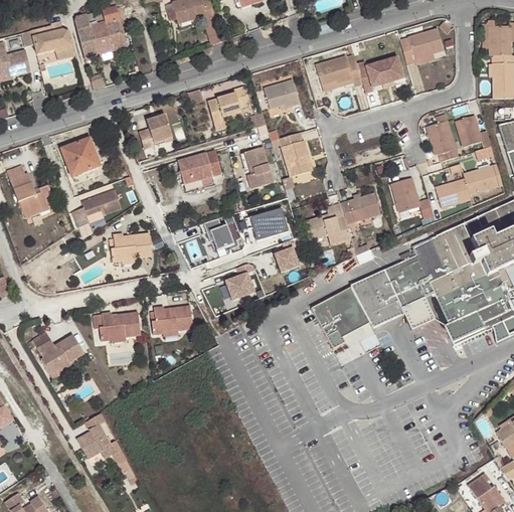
[(206,17),(214,15),(213,10),(211,0),(201,0),(175,0),(172,1),(174,5),(177,17),(178,20),(205,13),(206,17)]
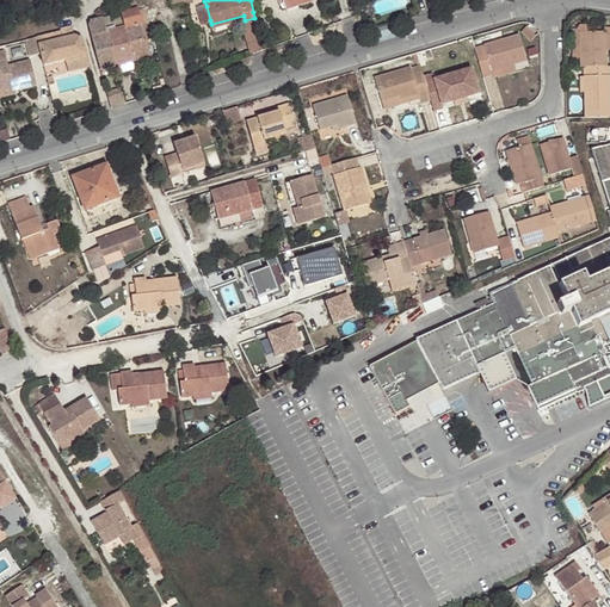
[(210,20),(207,6),(197,8),(201,23),(210,20)]
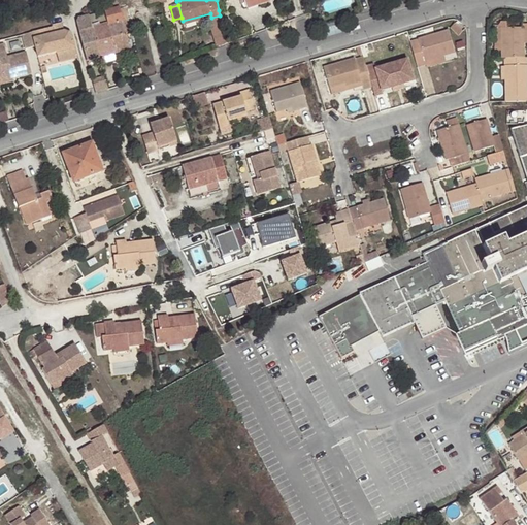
[(118,7),(103,10),(106,22),(110,36),(124,32),(118,7)]
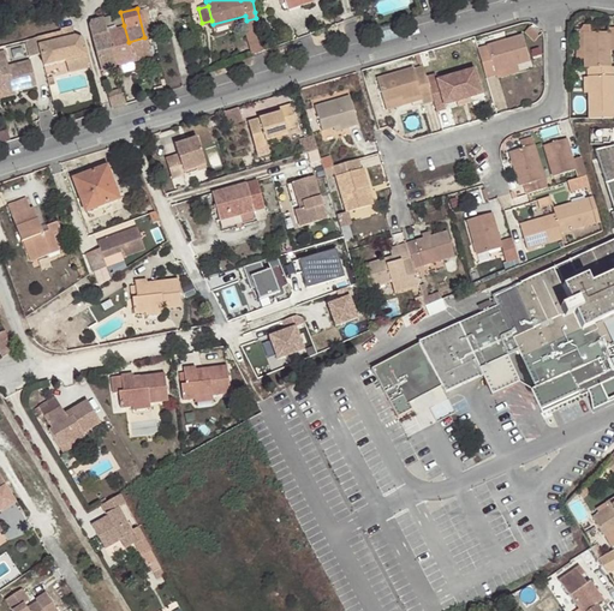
[(100,67),(115,64),(106,30),(102,16),(87,21),(100,67)]
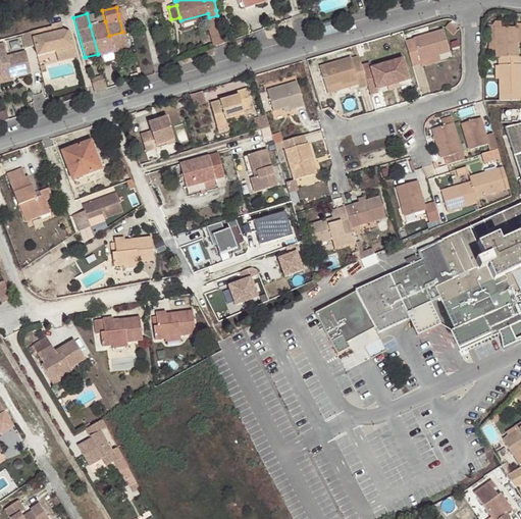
[(213,44),(224,40),(217,15),(209,17),(206,18),(213,44)]
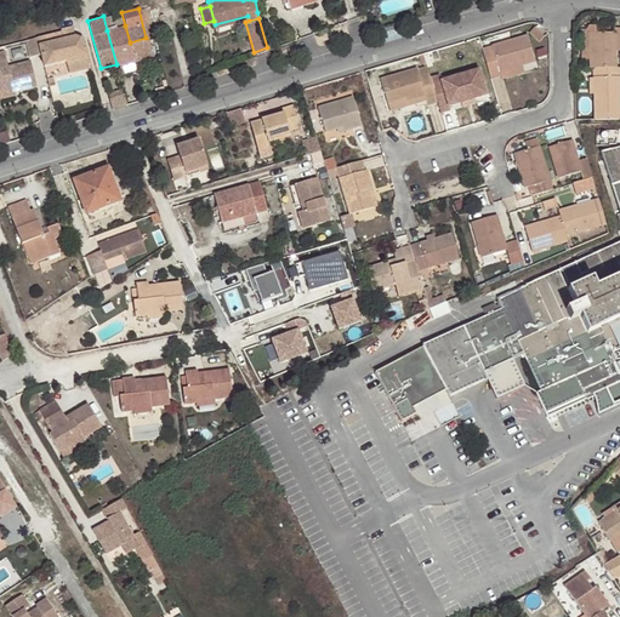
[(592,64),(615,64),(615,44),(619,43),(619,23),(614,24),(615,28),(589,29),(590,64),(592,64)]
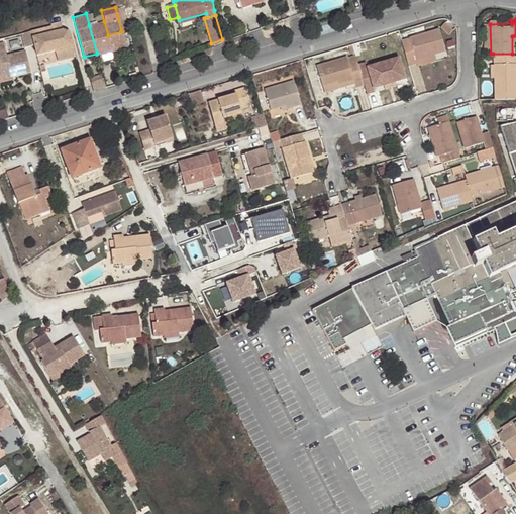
[(52,23),(29,28),(32,43),(35,53),(55,47),(71,43),(69,30),(61,28),(59,20),(52,22),(52,23)]
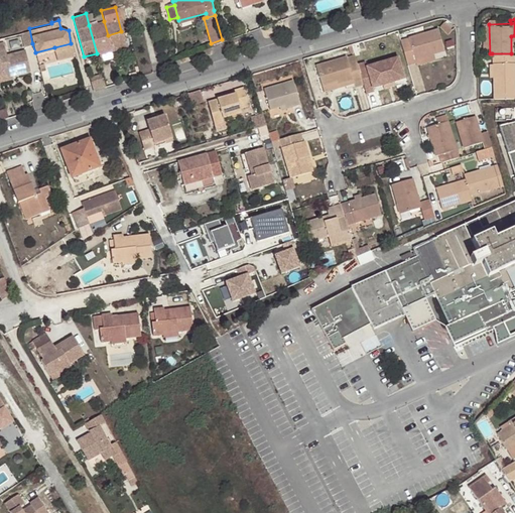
[(125,45),(121,31),(108,35),(104,21),(89,25),(97,53),(125,45)]
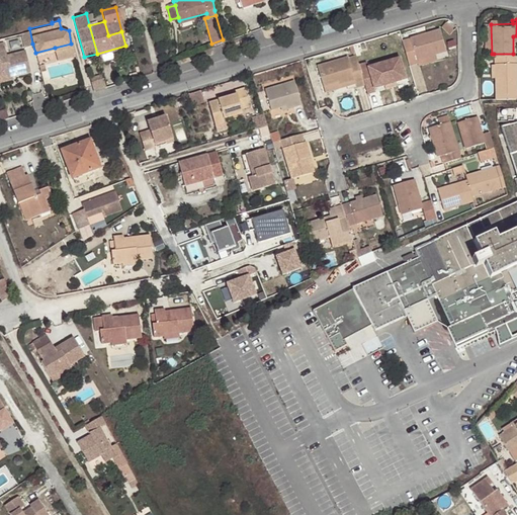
[(449,32),(453,27),(445,21),(441,25),(449,32)]
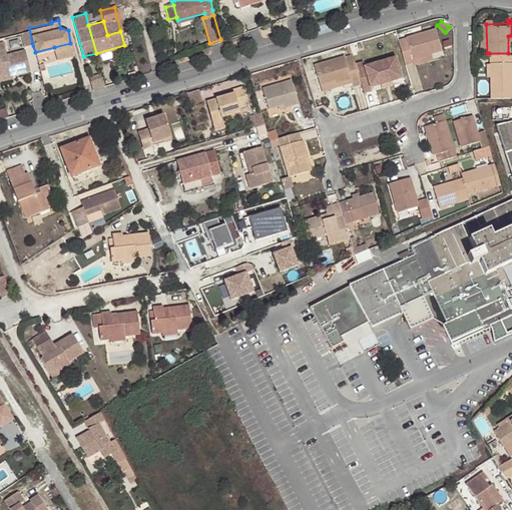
[(434,26),(397,37),(405,62),(412,60),(411,56),(430,50),(440,48),(434,26)]
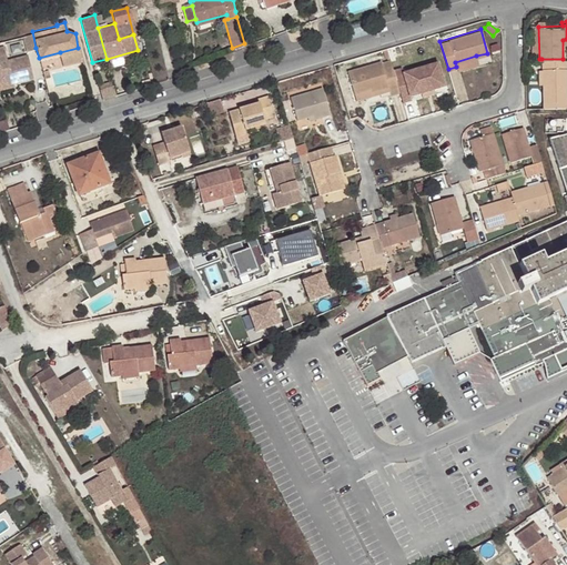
[(23,33),(21,34),(24,50),(36,48),(32,31),(23,33)]
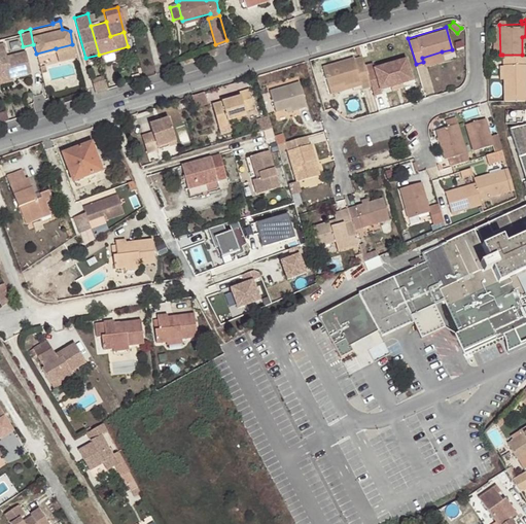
[(0,73),(8,71),(9,75),(29,70),(23,48),(5,53),(2,40),(0,40),(0,73)]
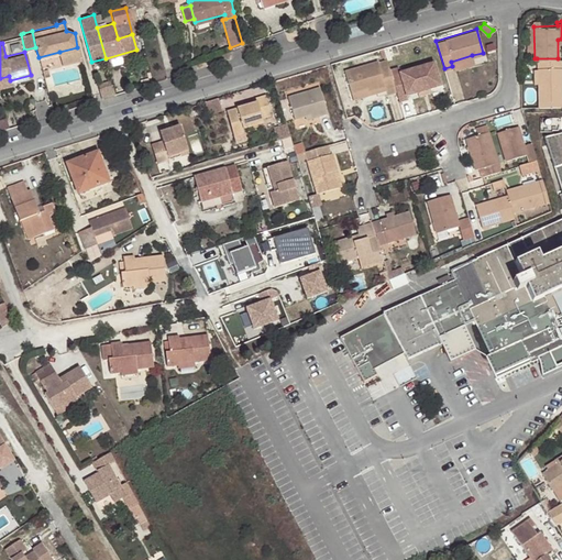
[(80,58),(77,47),(59,52),(62,63),(80,58)]
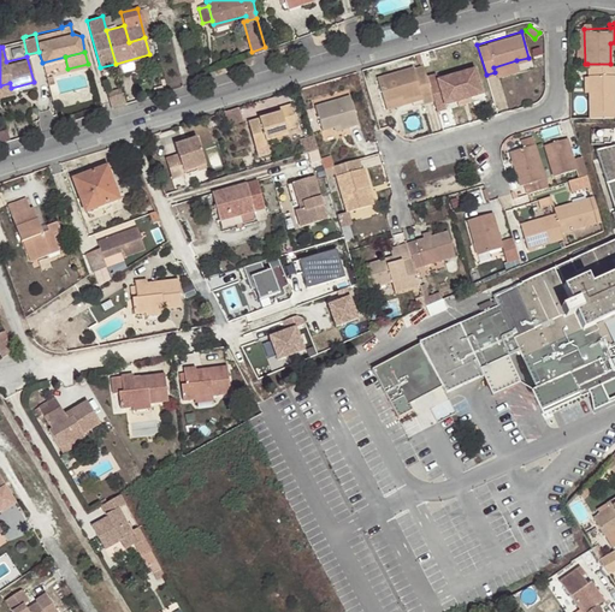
[(519,67),(516,60),(494,67),(495,72),(495,76),(519,67)]
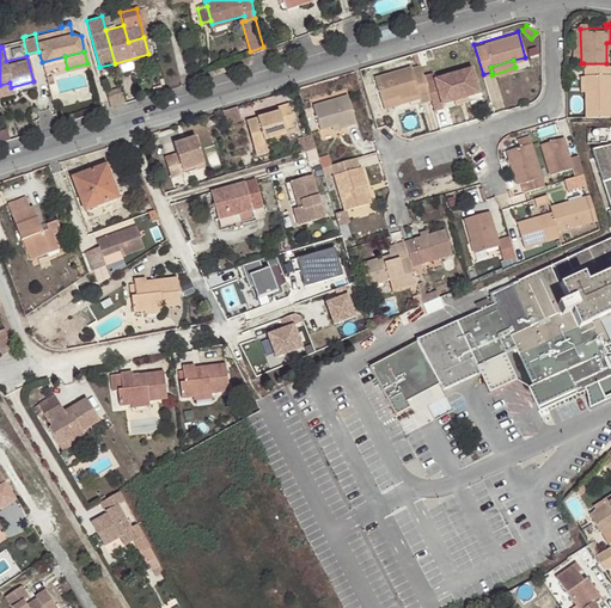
[(425,77),(421,63),(409,67),(408,66),(373,77),(382,102),(397,96),(398,99),(416,93),(419,98),(420,102),(431,98),(425,77)]
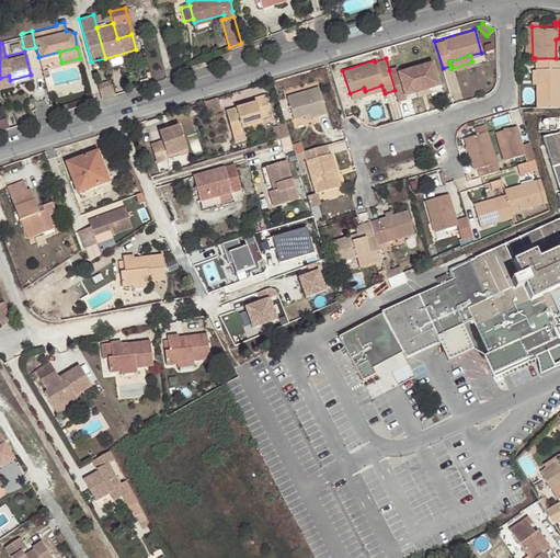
[(556,58),(535,58),(535,66),(539,66),(540,81),(535,81),(536,99),(559,98),(559,58),(556,58)]
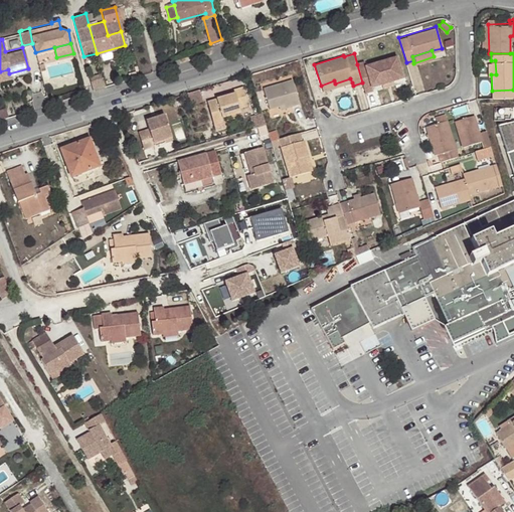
[(362,82),(365,92),(372,90),(371,86),(402,76),(395,55),(365,65),(364,61),(357,64),(362,82)]
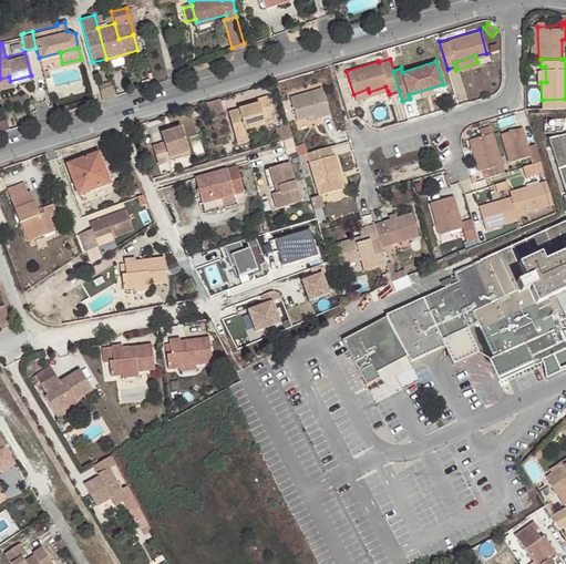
[(100,89),(102,98),(116,93),(114,84),(112,79),(104,81),(105,85),(99,88),(100,89)]
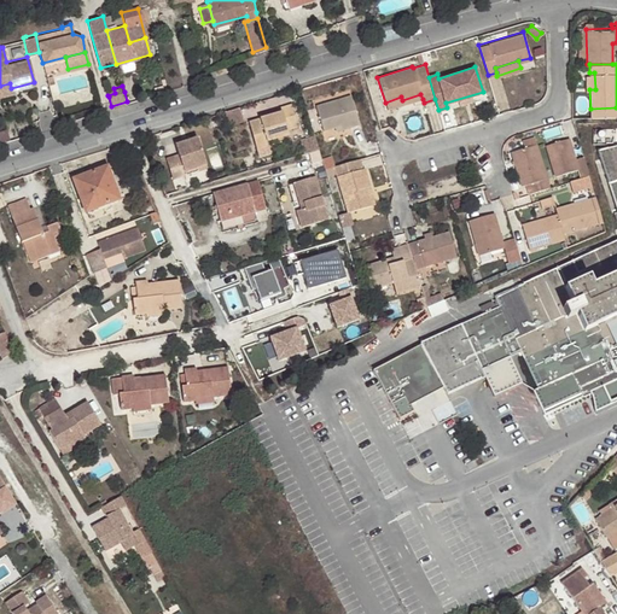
[(322,127),(335,123),(341,121),(342,127),(359,122),(350,94),(315,105),(322,127)]
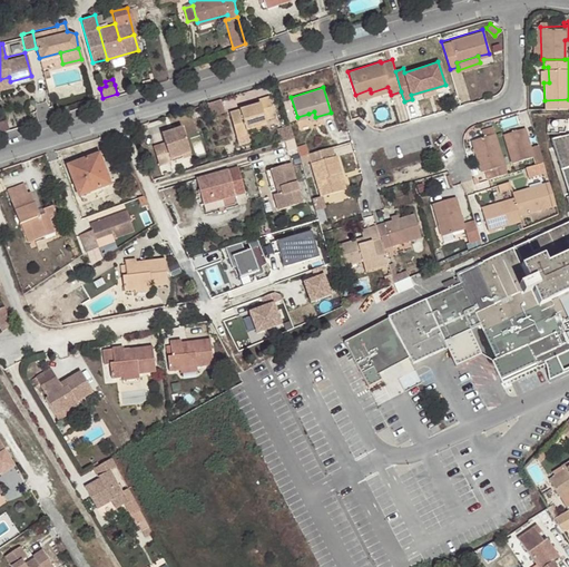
[(370,89),(355,95),(356,101),(390,91),(388,87),(371,93),(370,89)]
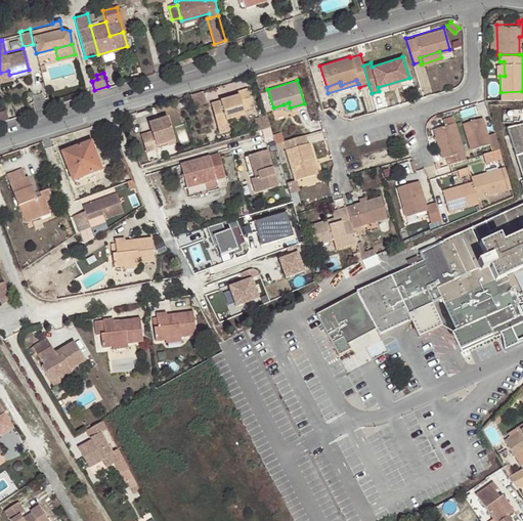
[(218,125),(228,122),(227,119),(245,113),(244,109),(253,105),(248,87),(237,90),(238,94),(212,102),(218,125)]
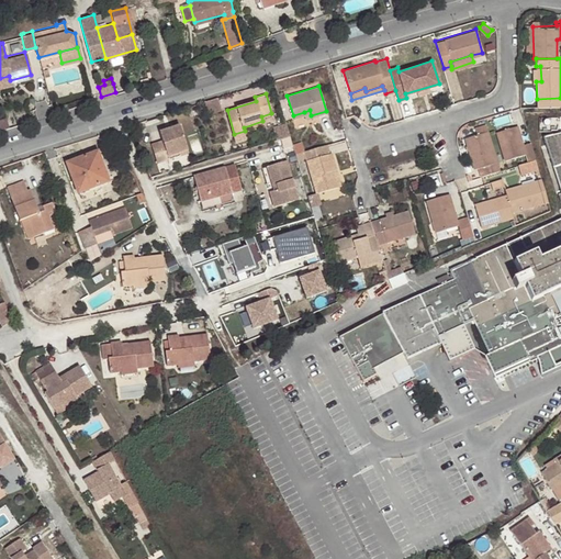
[(208,110),(221,108),(219,94),(205,97),(208,110)]
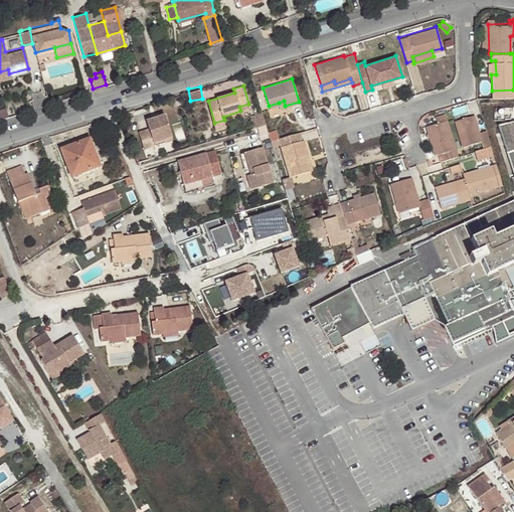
[(223,117),(224,120),(241,115),(240,111),(223,117)]
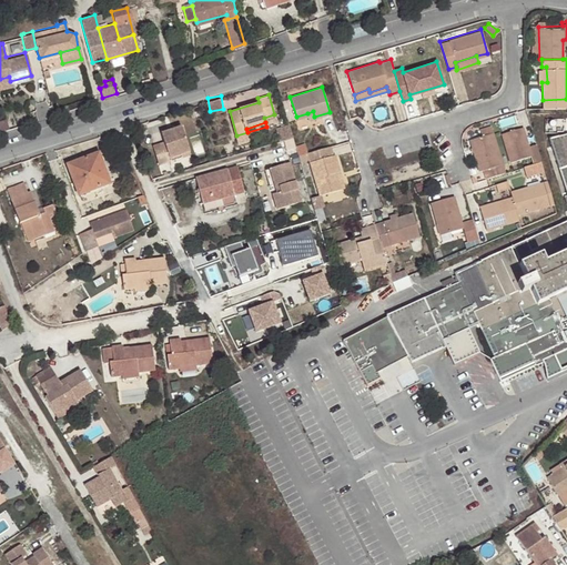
[(170,130),(168,124),(160,128),(163,140),(151,143),(158,163),(170,159),(169,153),(180,150),(181,155),(191,153),(182,123),(172,127),(173,129),(170,130)]
